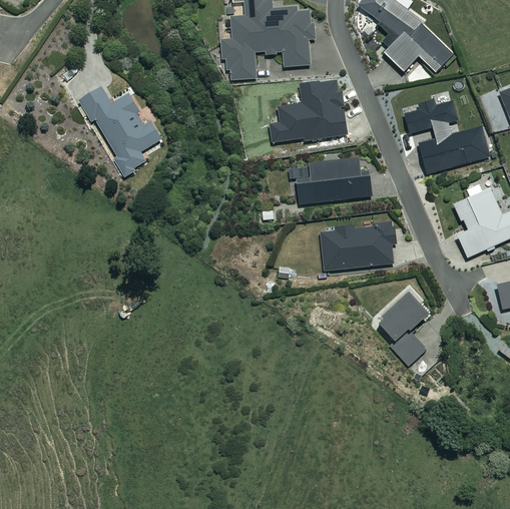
[(242,0),(243,16),(230,17),(230,38),(220,39),(220,59),(229,58),(229,77),(255,76),(253,51),(281,50),(282,64),(308,63),(308,37),(313,37),(312,20),(310,20),(309,9),(272,11),(272,0),(242,0)]
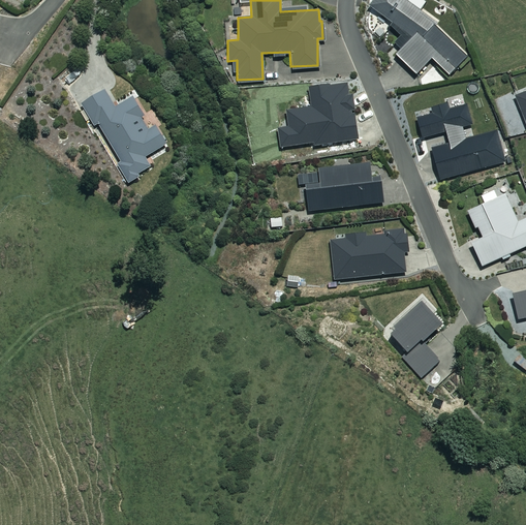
[(436,24),(404,0),(373,0),(368,7),(402,32),(394,42),(401,49),(396,56),(418,73),(430,58),(451,74),(467,53),(433,28),(436,24)]
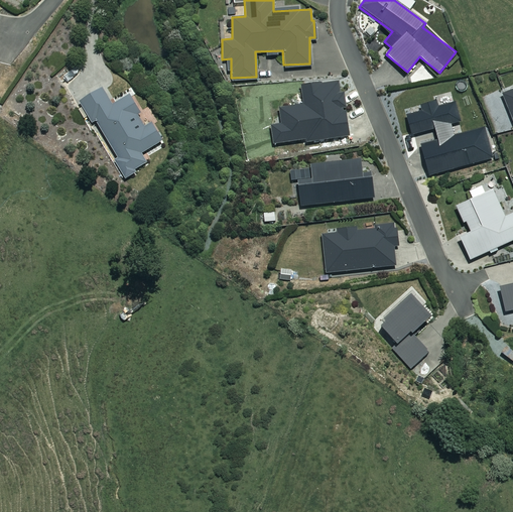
[(339,93),(338,82),(300,86),(302,104),(278,107),(280,123),(269,124),(270,140),(348,132),(344,93),(339,93)]
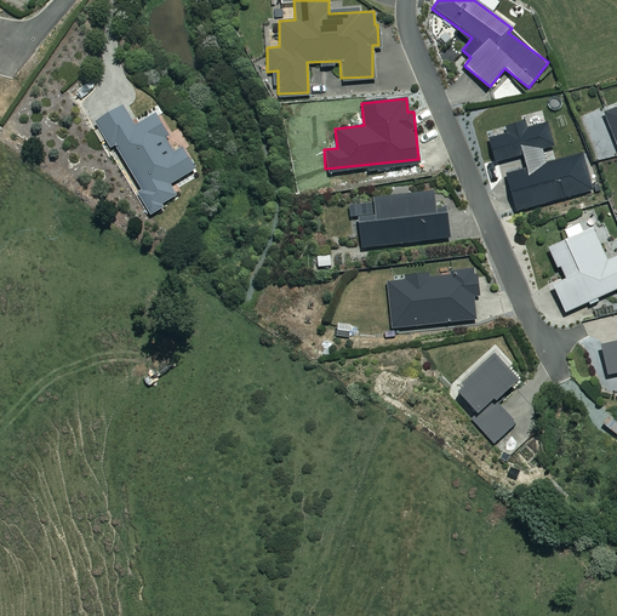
[(136,125),(123,103),(93,120),(109,144),(113,142),(141,187),(136,190),(148,211),(177,193),(171,182),(194,169),(181,146),(177,148),(155,113),(136,125)]
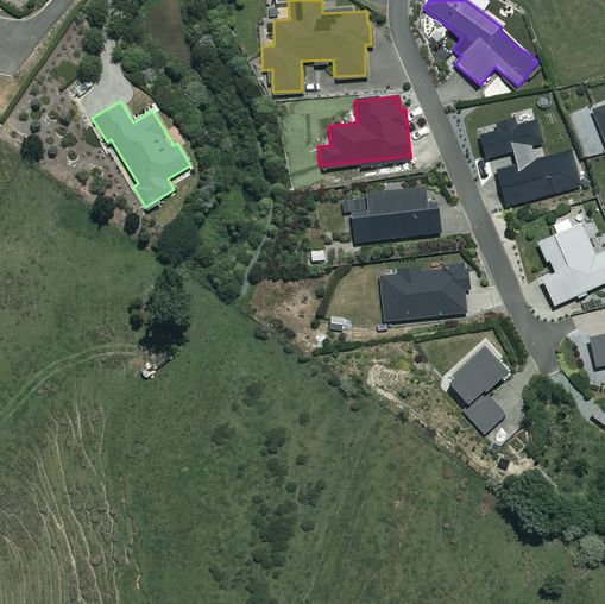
[(604,104),(591,108),(604,143),(604,142),(604,104)]
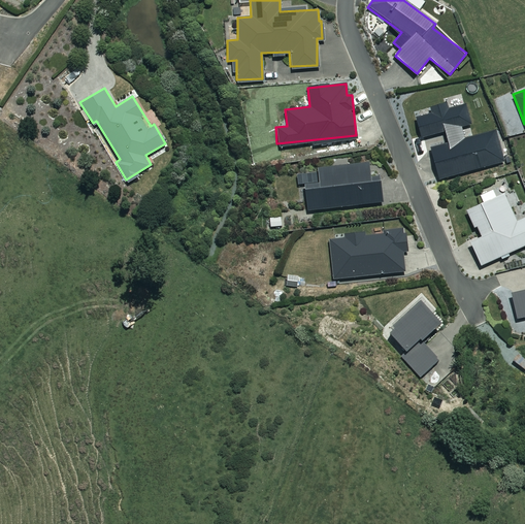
[(448,109),(447,103),(427,108),(429,113),(416,118),(421,136),(445,129),(449,142),(430,148),(438,175),(502,158),(494,130),(464,138),(460,125),(470,122),(465,104),(448,109)]
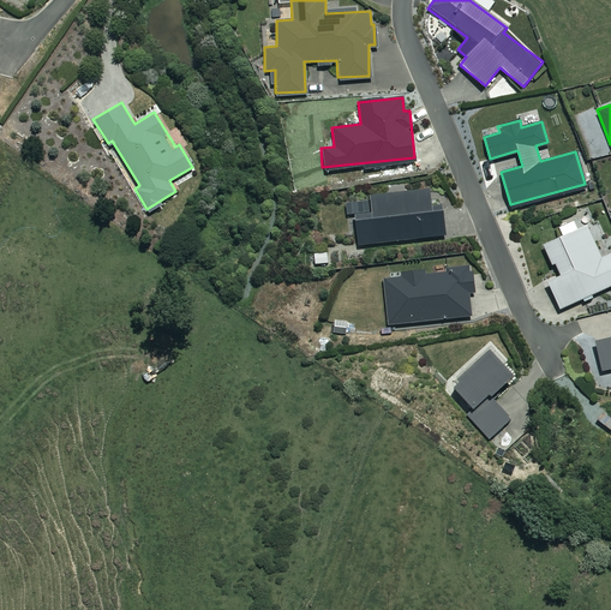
[(431,213),(429,189),(353,196),(358,241),(444,233),(442,211),(431,213)]
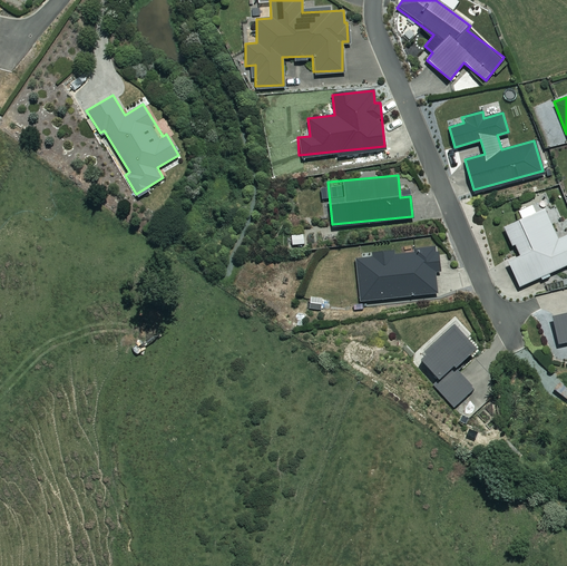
[(566,234),(557,240),(545,211),(505,227),(517,259),(509,262),(519,285),(566,264),(566,234)]
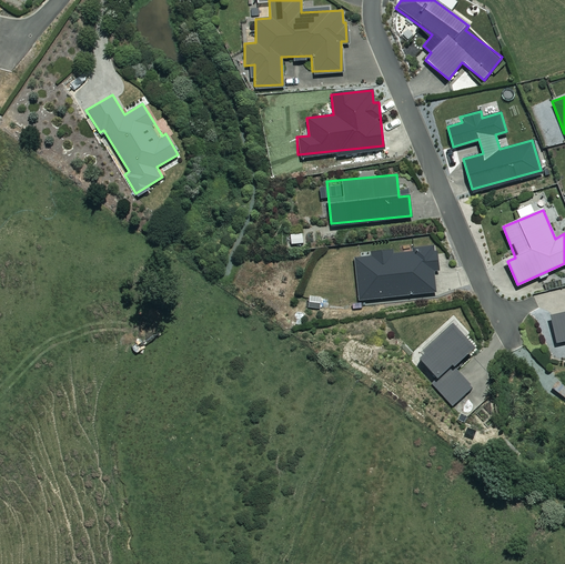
[(304,232),(291,233),(292,244),(305,243),(304,232)]
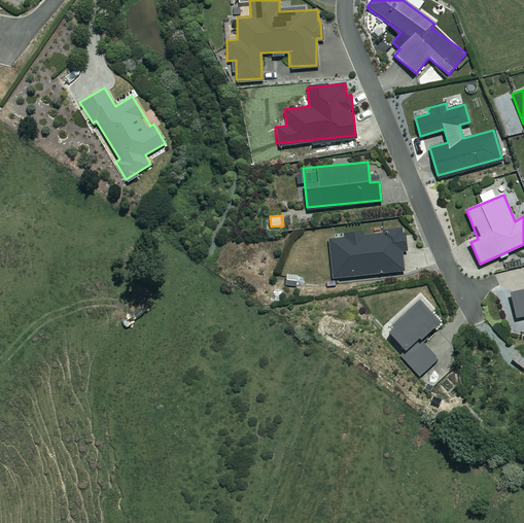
[(407,248),(405,230),(327,237),(330,275),(403,268),(400,249),(407,248)]
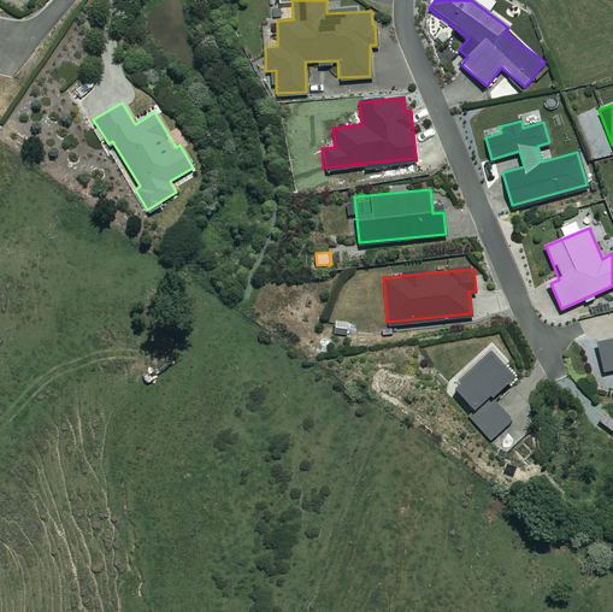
[(612,339),(596,343),(603,372),(612,369),(612,339)]
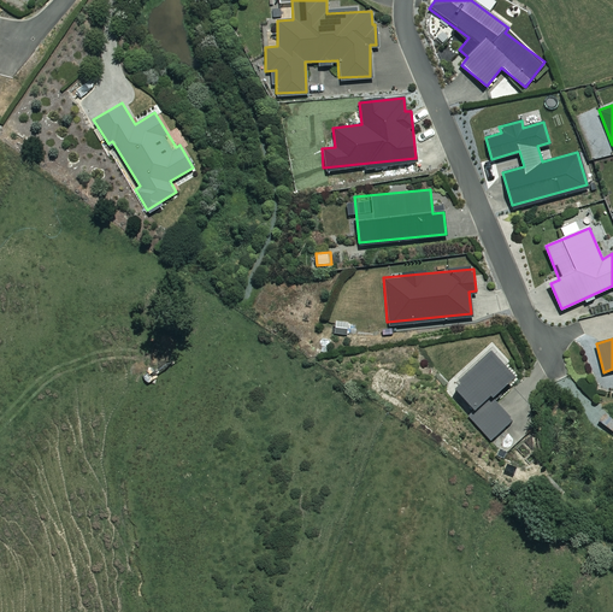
[(516,381),(494,354),(454,387),(472,409),(467,413),(488,439),(511,419),(494,399),(516,381)]
